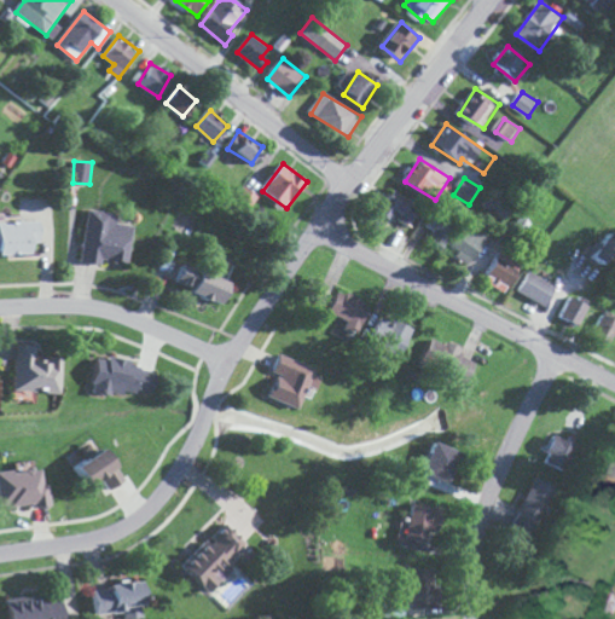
[(408,226),(419,208),(390,191),(377,213),(388,220),(390,215),(408,226)]
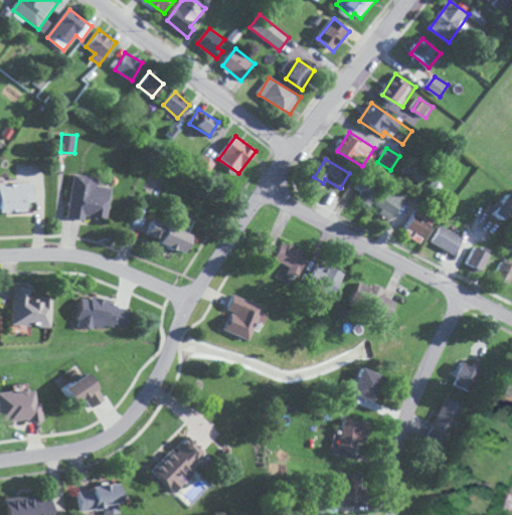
[(68,218),(86,220),(86,216),(109,219),(113,188),(99,186),(100,178),(73,175),(68,218)]
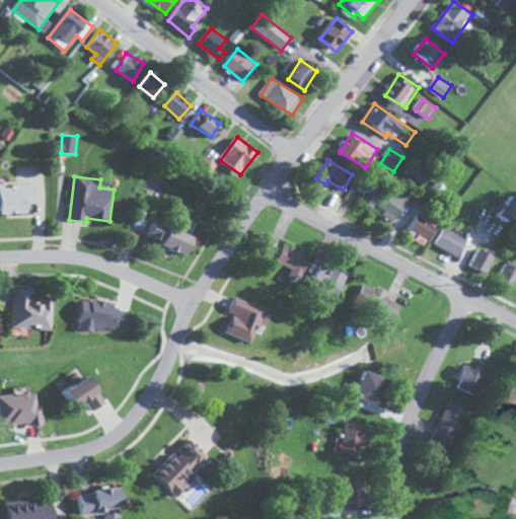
[(359,190),(365,193),(359,205),(371,211),(382,192),(363,181),(359,190)]
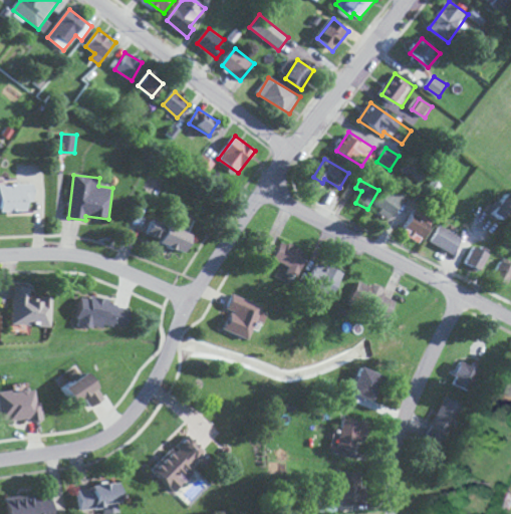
[(33,184),(0,184),(0,210),(24,210),(23,202),(33,202),(33,184)]
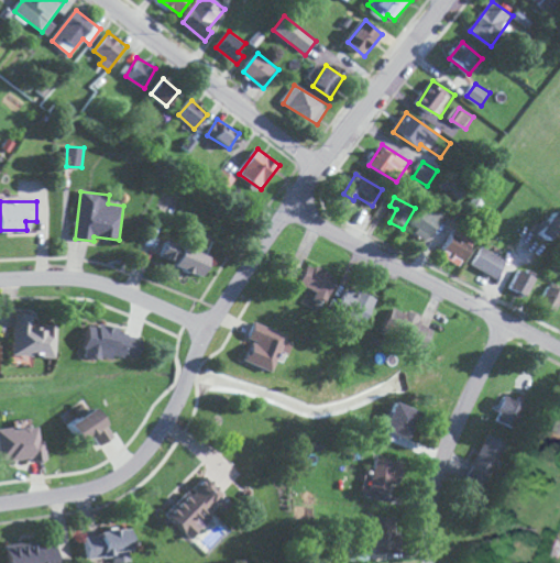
[(410,228),(429,240),(445,214),(427,202),(410,228)]
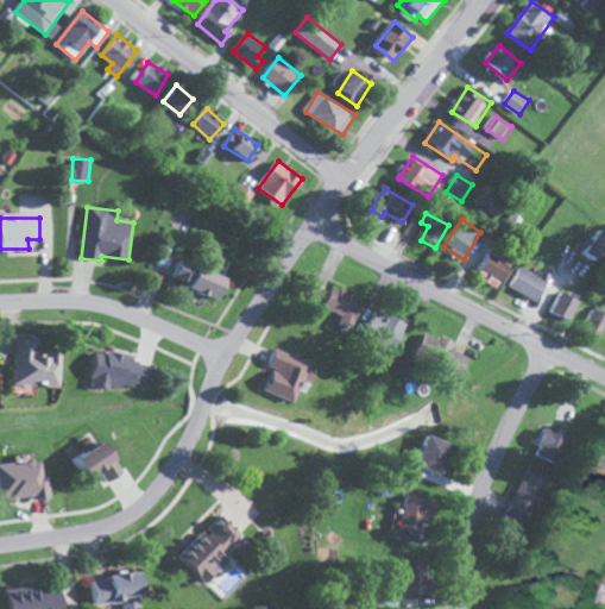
[(583,252),(594,263),(604,250),(604,230),(603,228),(583,252)]
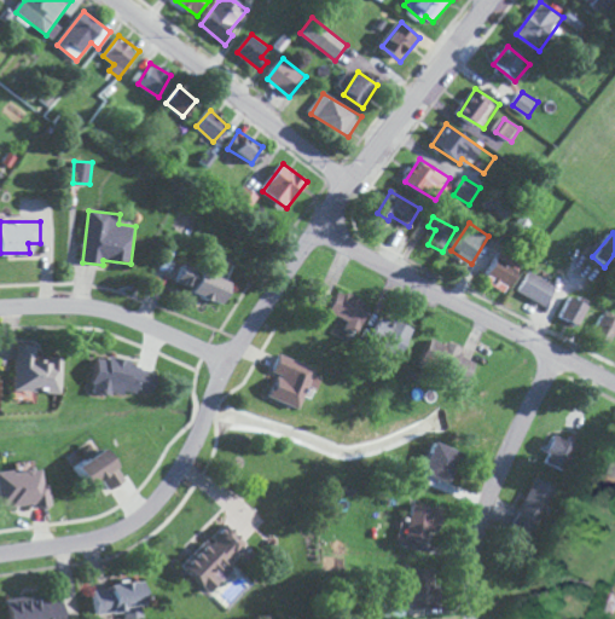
[(487,284),(511,293),(522,259),(499,252),(487,284)]
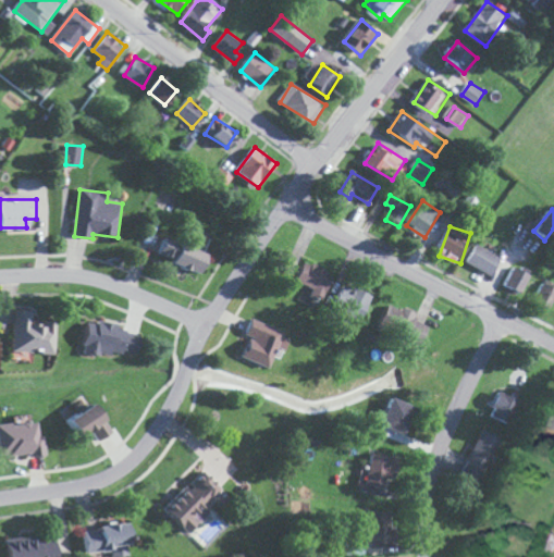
[(158,258),(198,272),(206,252),(164,238),(158,258)]
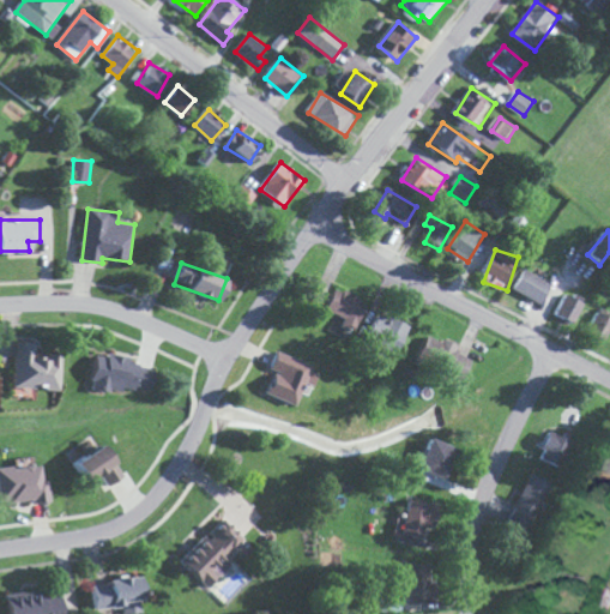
[(543,304),(554,283),(526,269),(515,290),(543,304)]
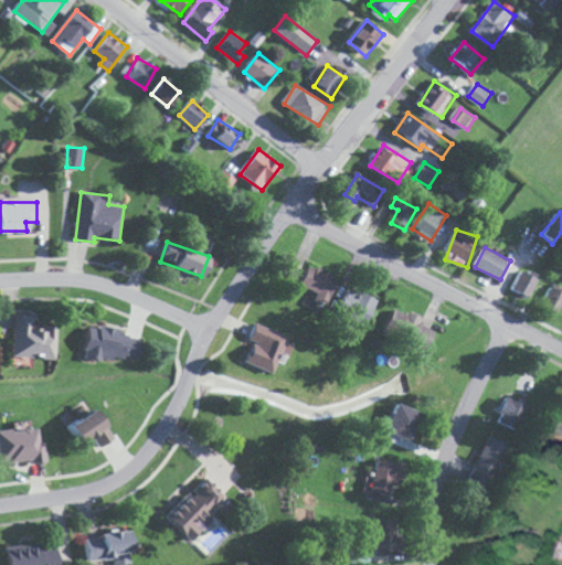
[(300,285),(329,299),(339,279),(309,265),(300,285)]
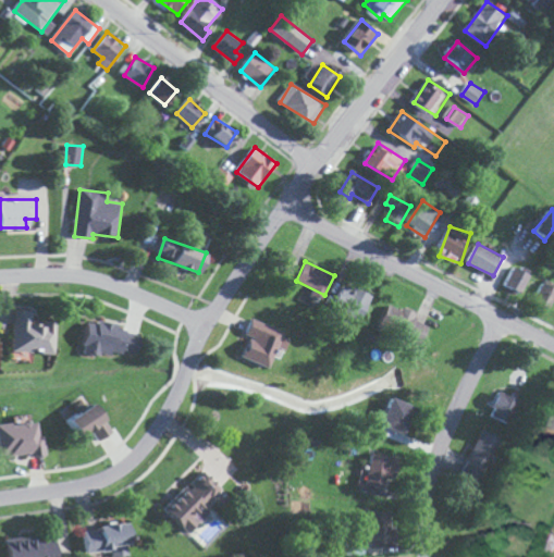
[(533,275),(516,267),(507,285),(524,294),(533,275)]
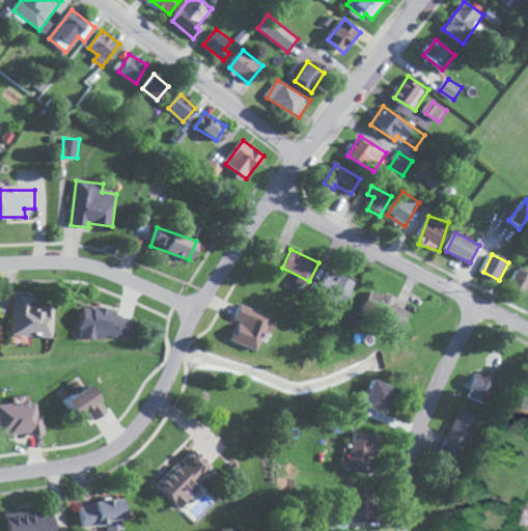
[(526,296),(527,292),(527,274),(520,270),(510,287),(526,296)]
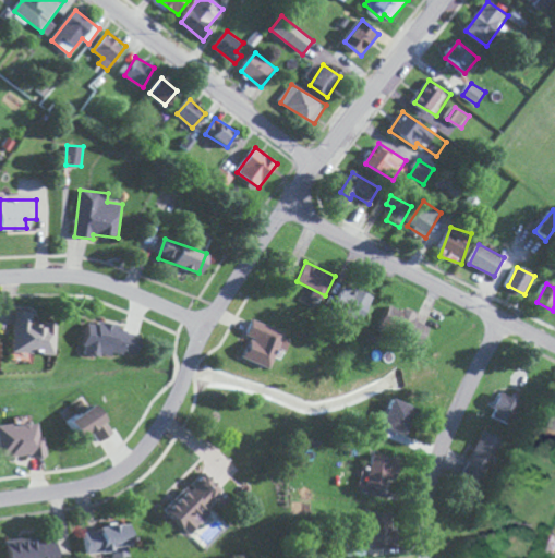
[(363,324),(374,296),(345,286),(334,312),(363,324)]
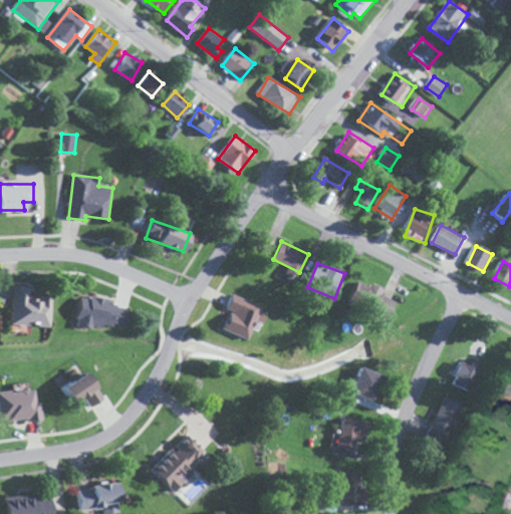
[(398,301),(384,295),(386,291),(361,280),(352,300),(391,317),(398,301)]
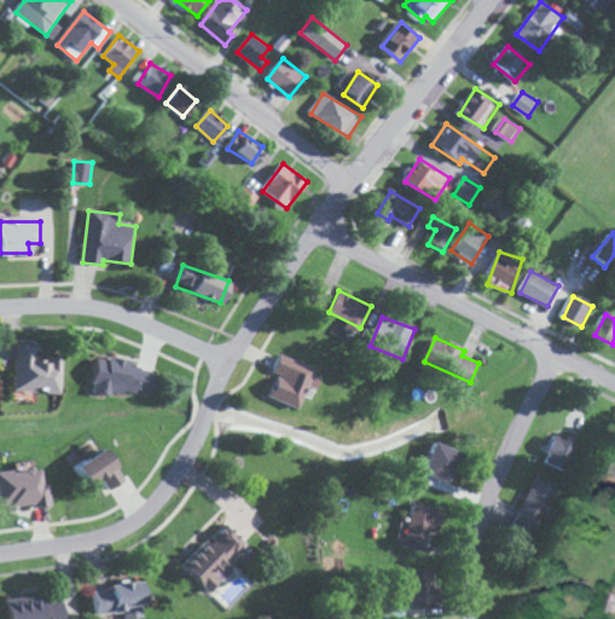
[(16,391),(62,393),(63,359),(36,359),(38,345),(17,345),(16,391)]
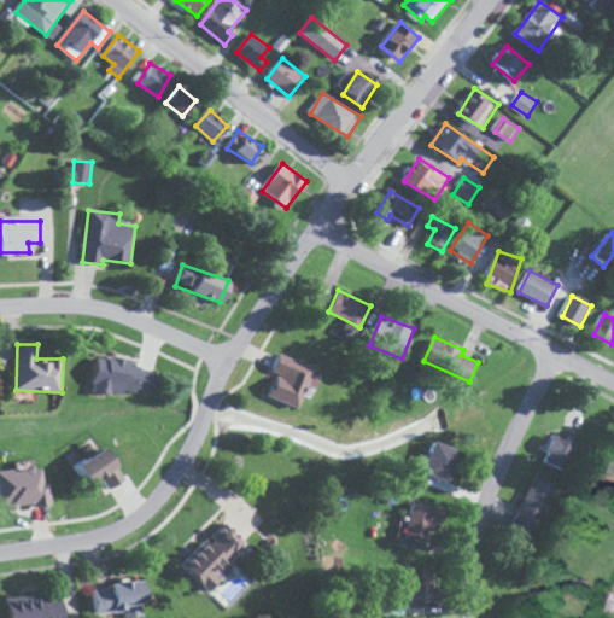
[(317,368),(280,354),(274,372),(279,374),(270,396),(300,408),(307,392),(316,396),(323,377),(315,374),(317,368)]
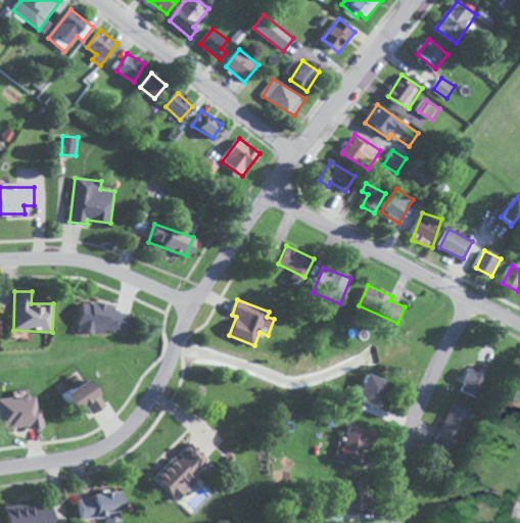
[(134,315),(111,311),(112,305),(85,300),(79,330),(104,335),(105,329),(130,334),(134,315)]
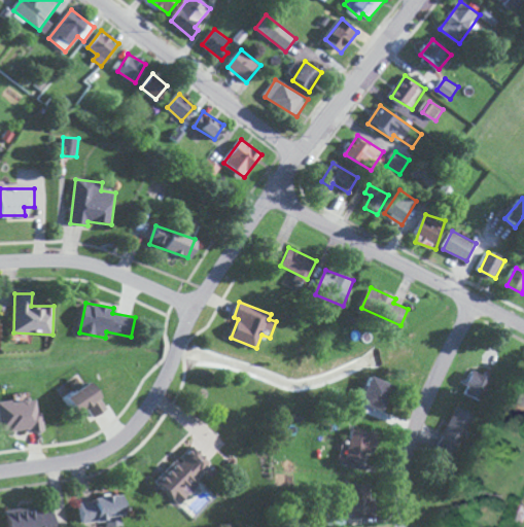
[(394,385),(371,377),(362,402),(385,411),(394,385)]
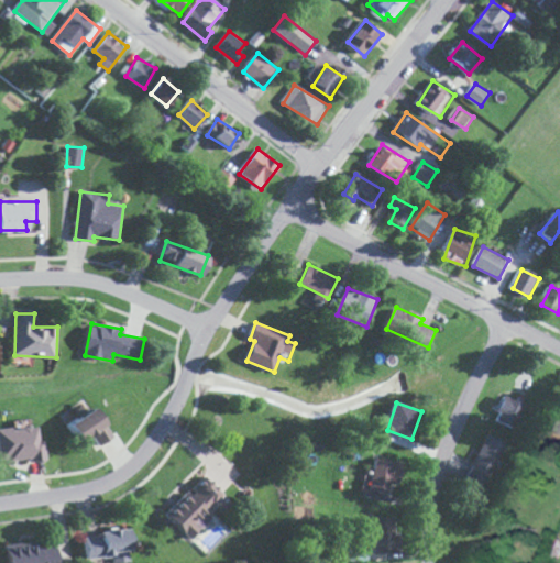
[(94,437),(100,446),(114,437),(94,409),(69,427),(81,444),(94,437)]
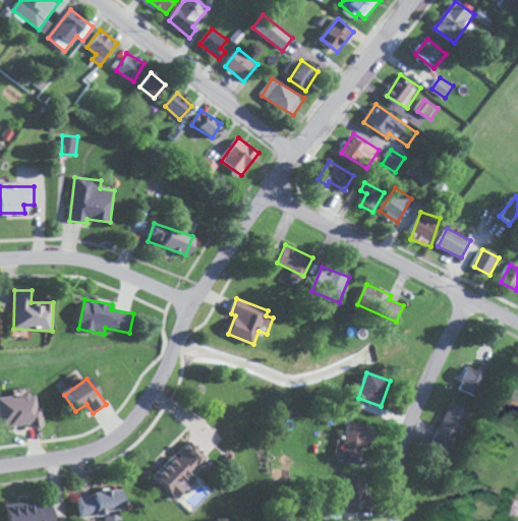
[(0,398),(0,428),(43,424),(42,407),(37,408),(36,395),(0,398)]
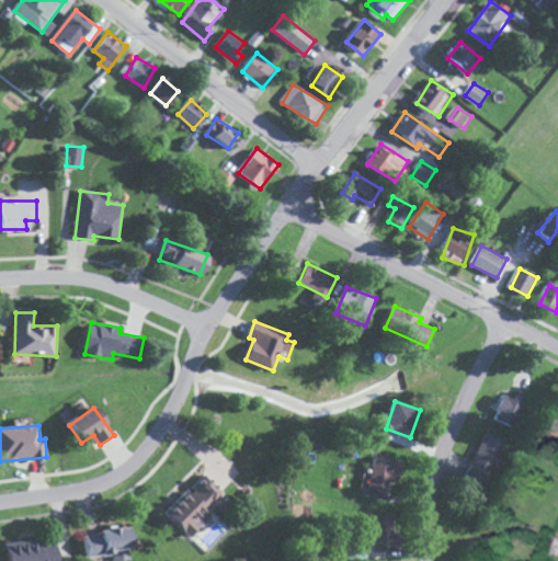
[(399,457),(374,449),(361,492),(386,500),(399,457)]
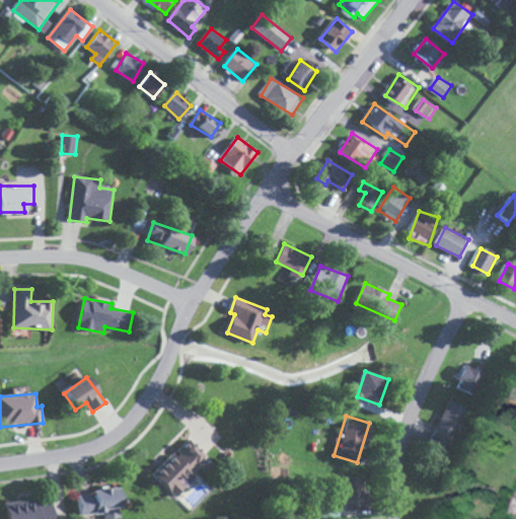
[(192,472),(208,456),(191,439),(153,474),(176,498),(186,489),(187,489),(198,477),(192,472)]
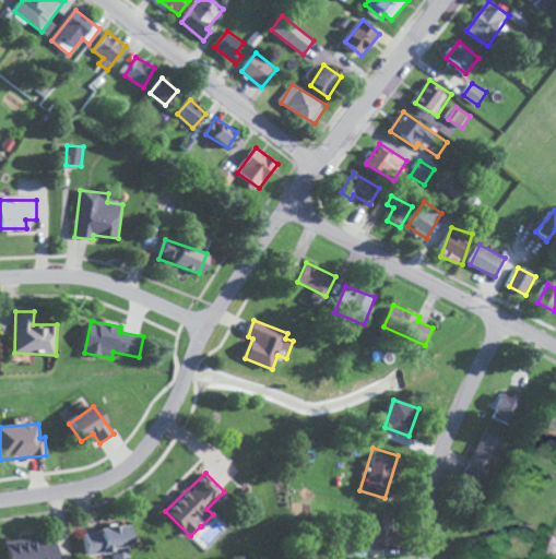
[(387,513),(370,514),(371,543),(387,543),(387,513)]
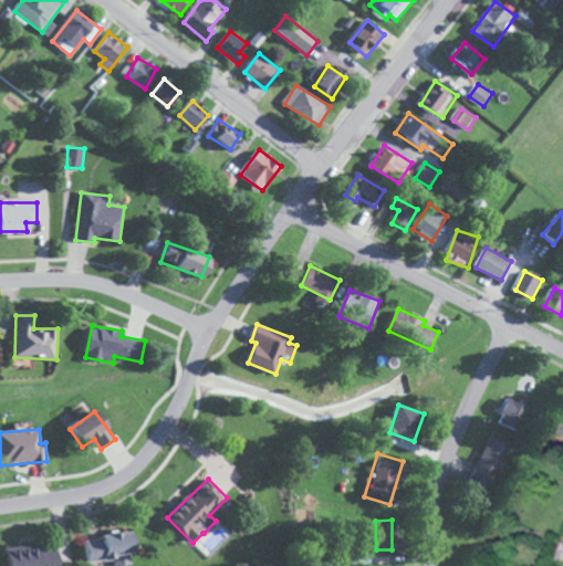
[(94,565),(133,563),(129,533),(84,537),(86,565),(94,565)]
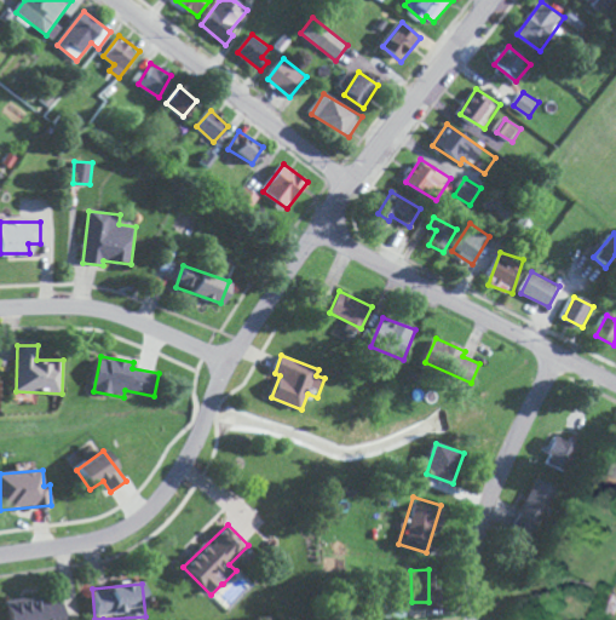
[(7,601),(7,619),(62,619),(62,598),(7,601)]
